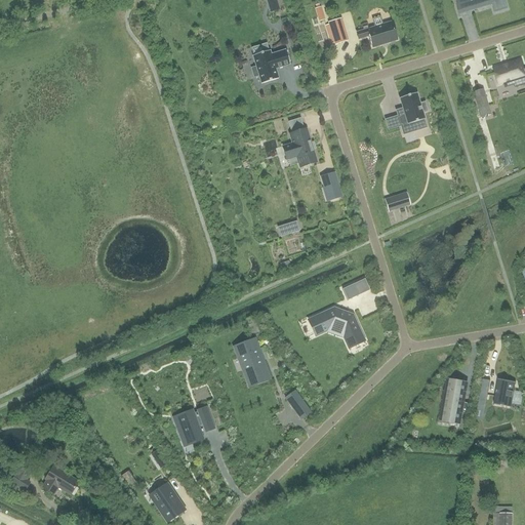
[(278,0),(270,0),(274,11),(281,8),(278,0)]
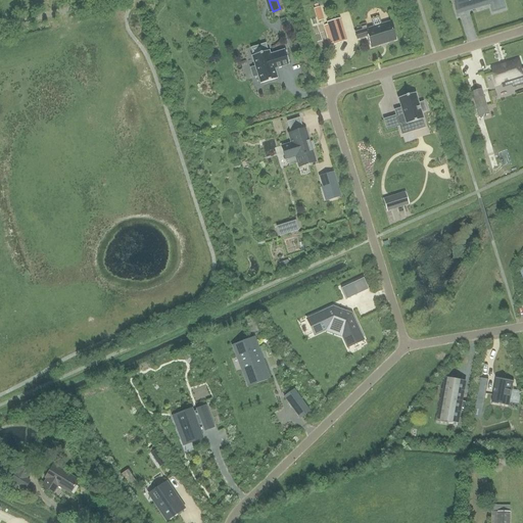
[(453,0),(456,10),(488,0),(492,12),(506,8),(503,0),(453,0)]
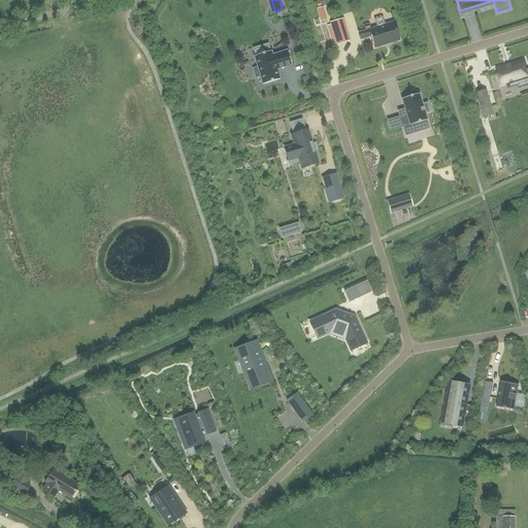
[(323,6),(318,8),(322,22),(327,20),(323,6)]
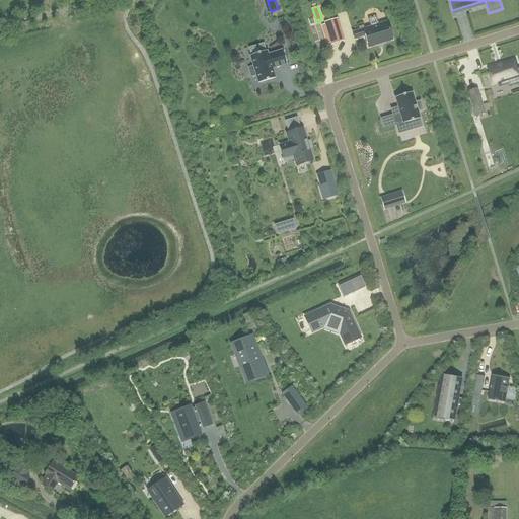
[(327,45),(345,40),(338,17),(321,22),(327,45)]
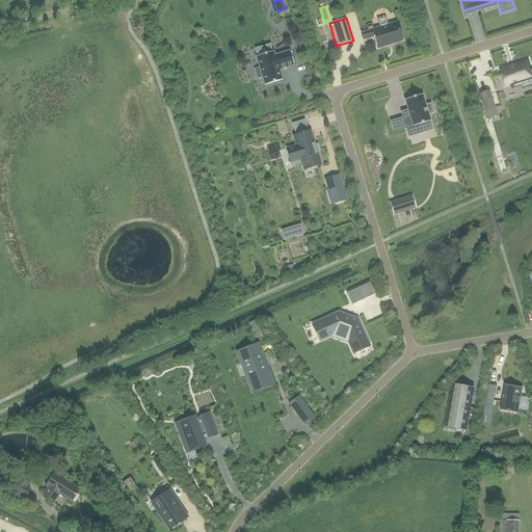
[(397,22),(372,30),(362,33),(364,40),(374,36),(378,49),(402,41),(397,22)]
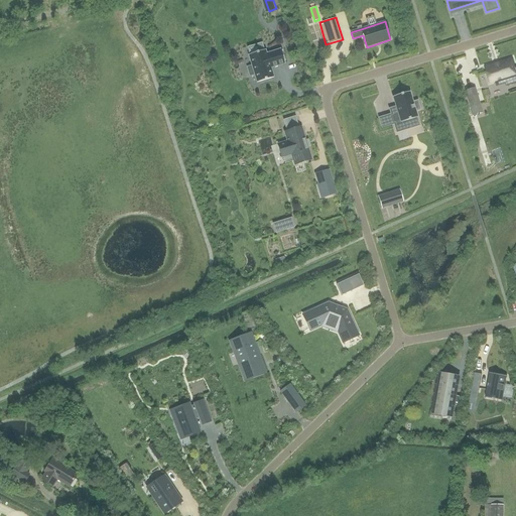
[(265,49),(248,54),(252,66),(248,67),(251,76),(254,75),(257,83),(274,78),(271,68),(285,63),(281,49),(266,53),(265,49)]
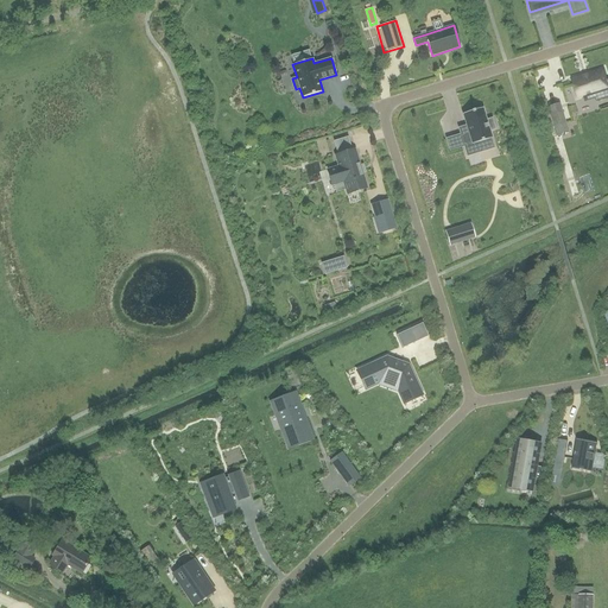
[(607,77),(606,69),(571,80),(577,97),(595,93),(597,101),(607,97),(607,77)]
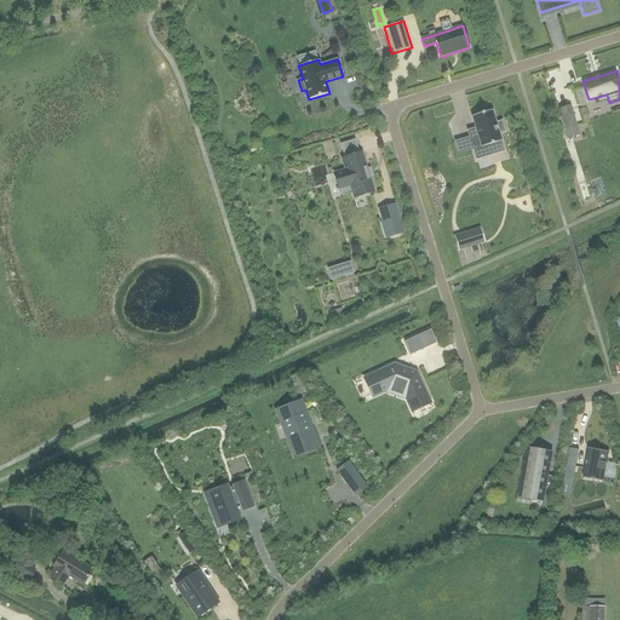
[(570,105),(560,109),(567,130),(578,126),(570,105)]
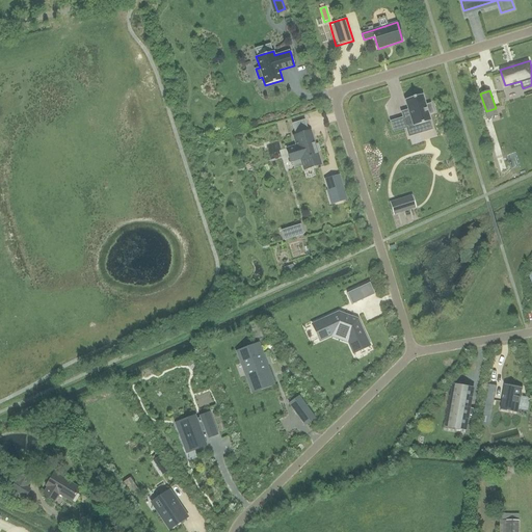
[(409,112),(402,114),(409,137),(423,133),(420,124),(430,121),(429,114),(433,113),(430,103),(426,104),(423,95),(405,100),(409,112)]
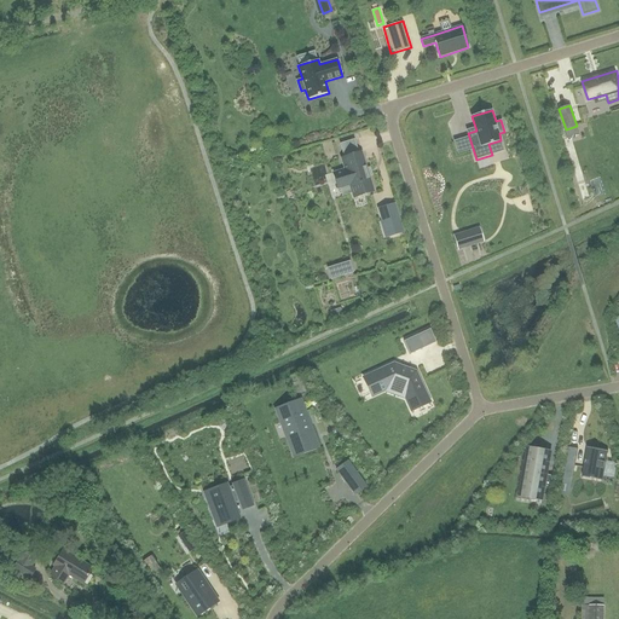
[(342,169),(331,173),(336,190),(347,186),(351,197),(372,191),(362,154),(340,160),(342,169)]
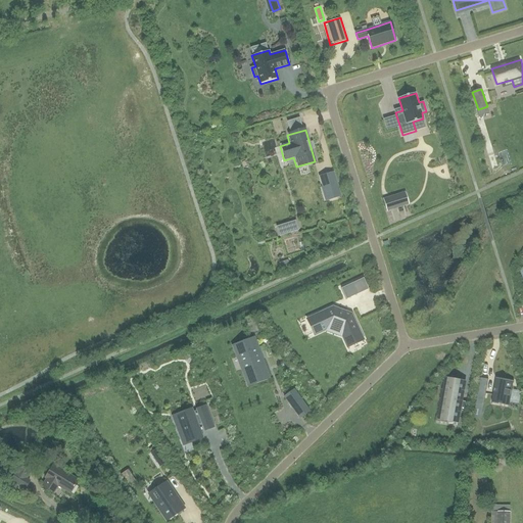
[(334,172),(320,176),(327,201),(341,197),(334,172)]
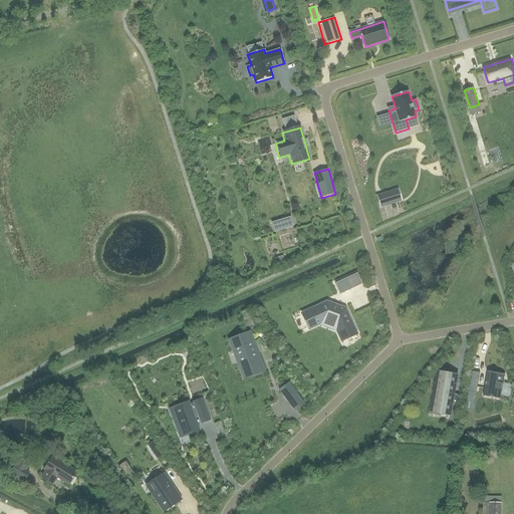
[(398,189),(376,196),(380,207),(402,200),(398,189)]
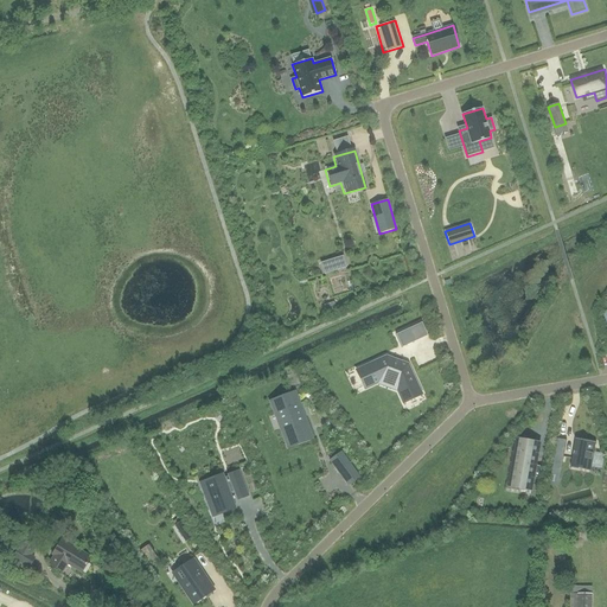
[(343,256),(333,260),(337,270),(346,268),(343,256)]
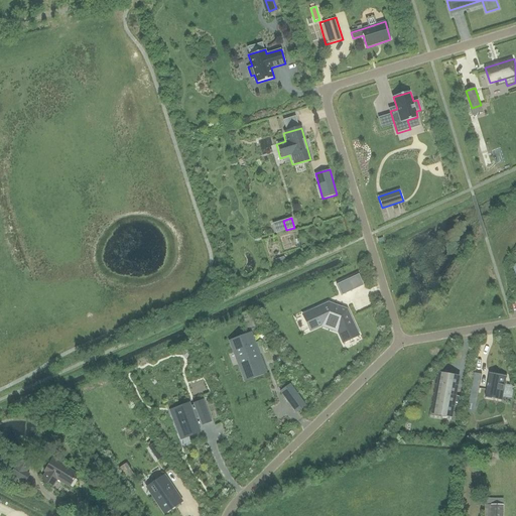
[(348,279),(337,284),(342,295),(353,290),(348,279)]
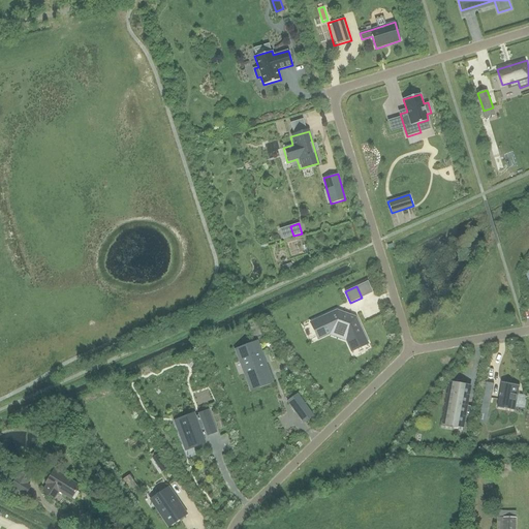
[(337,309),(312,320),(320,338),(329,334),(346,340),(350,349),(365,343),(360,332),(363,330),(356,316),(337,309)]
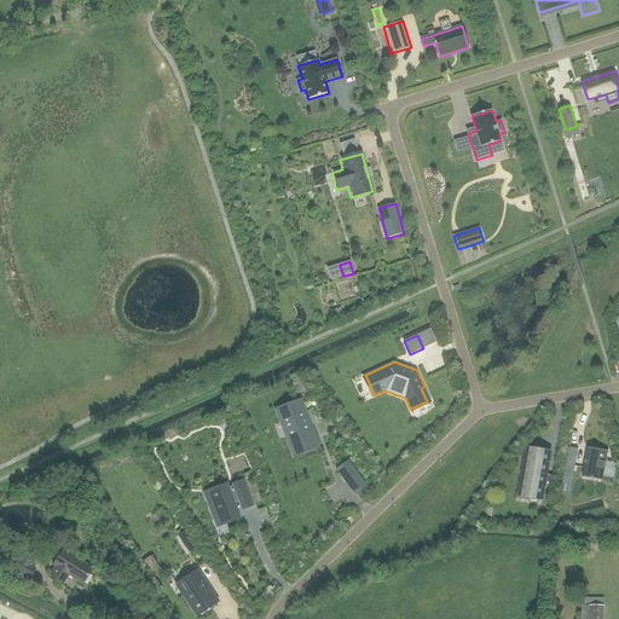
[(300,403),(278,411),(282,422),(285,421),(290,437),(288,438),(293,450),(314,441),(308,426),(306,427),(302,418),(306,417),(300,403)]
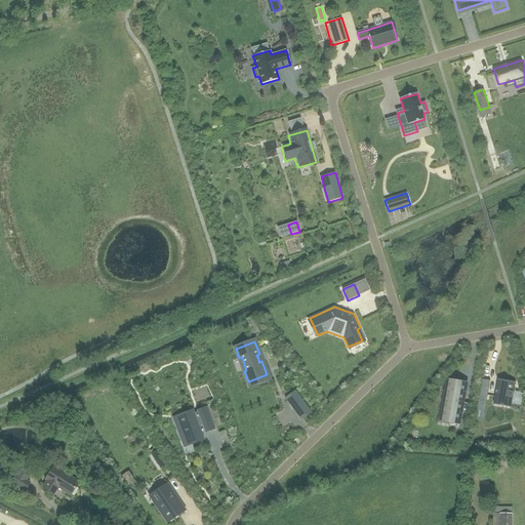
[(491,380),(483,379),(477,416),(484,417),(491,380)]
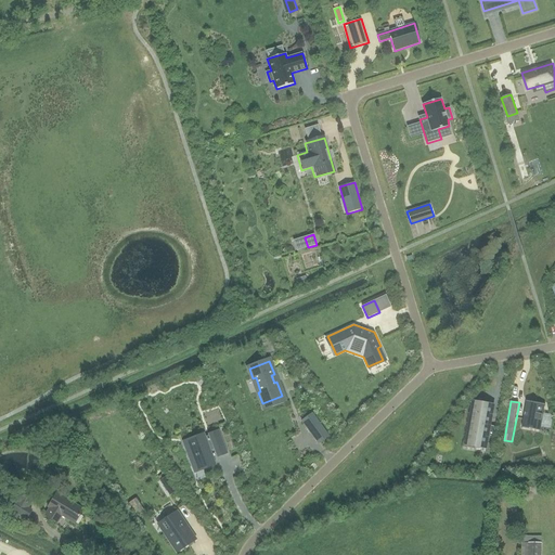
[(527,402),(523,428),(540,431),(545,405),(527,402)]
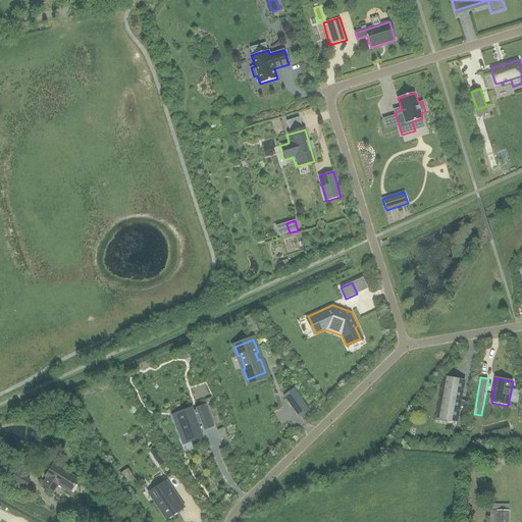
[(447,379),(439,418),(456,421),(459,407),(465,408),(466,402),(460,400),(463,382),(447,379)]
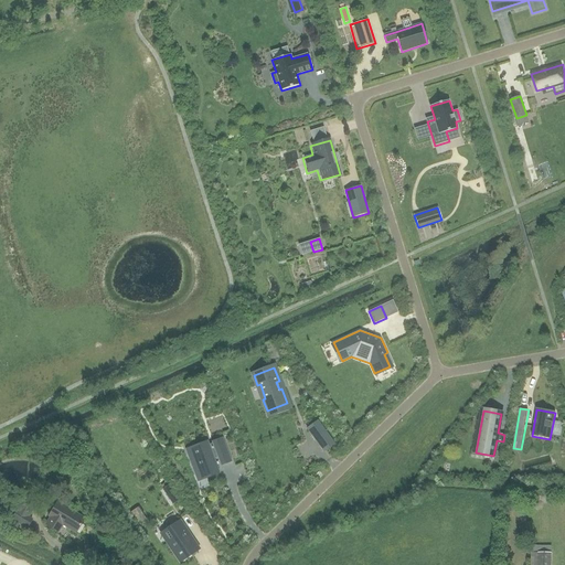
[(319,420),(308,428),(315,438),(326,430),(319,420)]
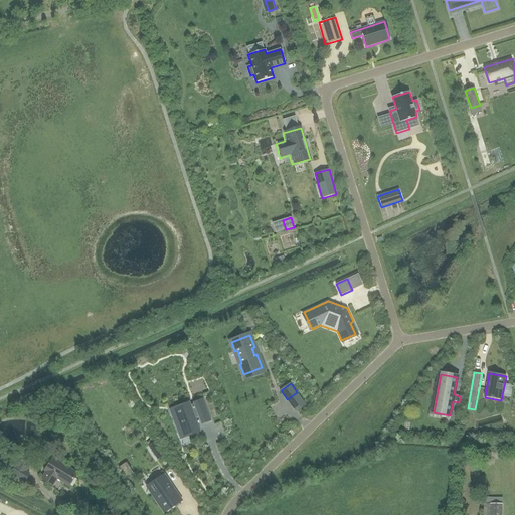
[(178,407),(171,410),(179,433),(181,438),(182,438),(188,436),(193,434),(199,432),(194,416),(199,414),(200,417),(208,414),(202,400),(194,403),(195,406),(190,408),(189,403),(182,405),(177,407),(178,407)]
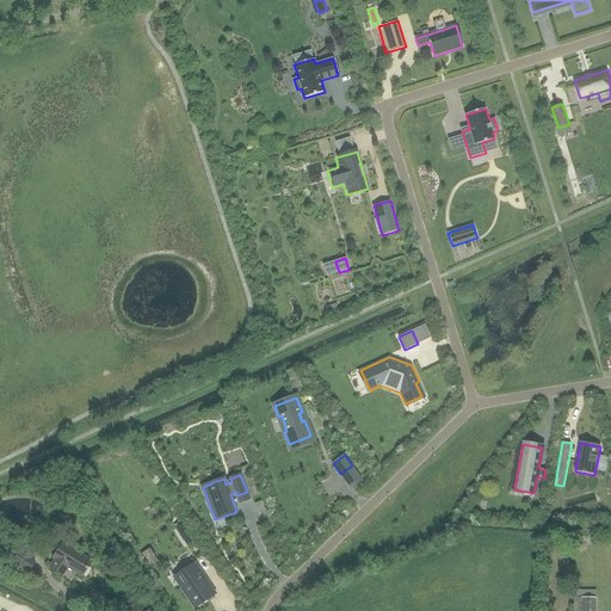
[(37,550),(23,543),(17,554),(13,560),(12,562),(22,567),(19,569),(26,574),(28,571),(30,572),(36,561),(31,560),(37,550)]
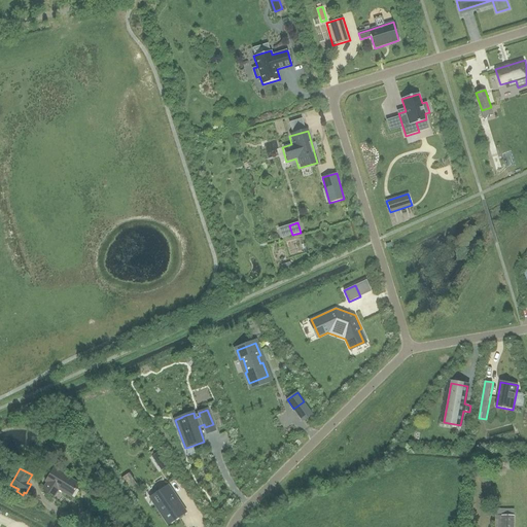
[(78,491),(76,489),(79,484),(53,468),(44,482),(45,483),(41,490),(55,498),(60,490),(71,497),(71,496),(74,498),(78,491)]
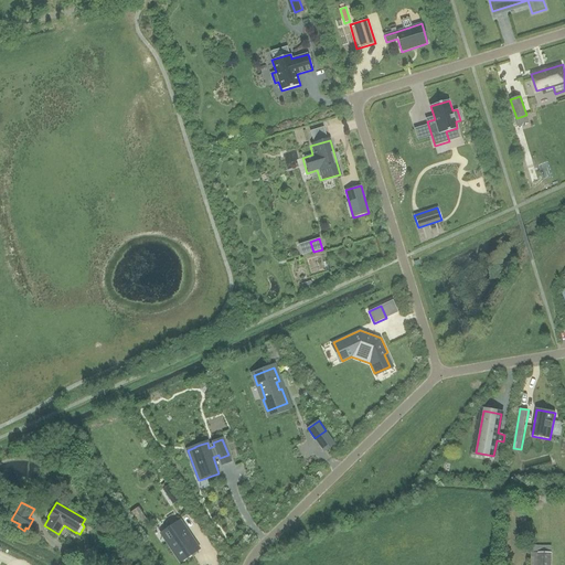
[(138,508),(131,512),(140,526),(148,522),(138,508)]
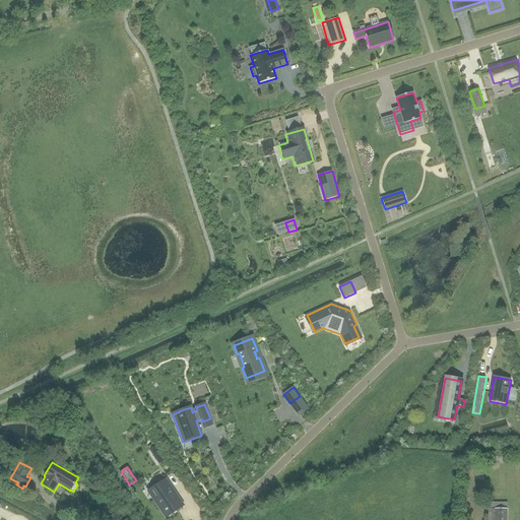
[(9,468),(6,473),(11,476),(14,471),(9,468)]
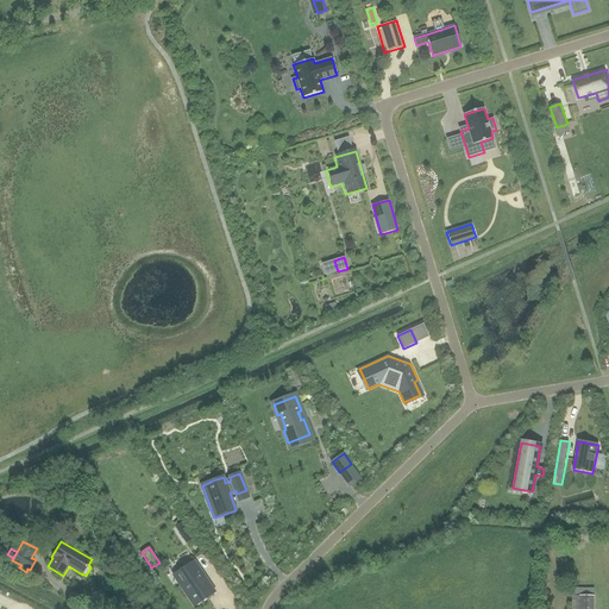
[(184,569),(176,575),(181,584),(195,604),(213,592),(193,563),(184,569)]
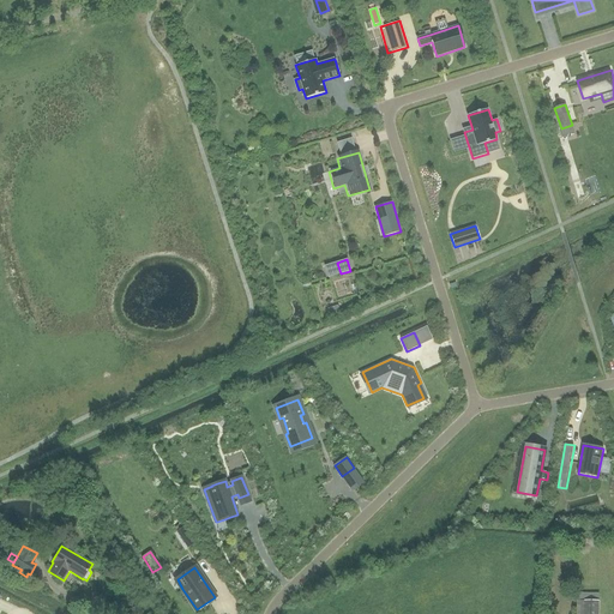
[(587,600),(585,613),(600,613),(601,601),(587,600)]
